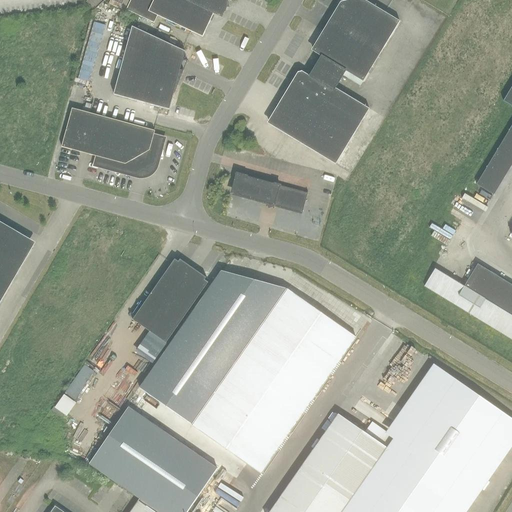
[(102,1),(101,0),(88,0),(86,2),(94,10),(102,1)]
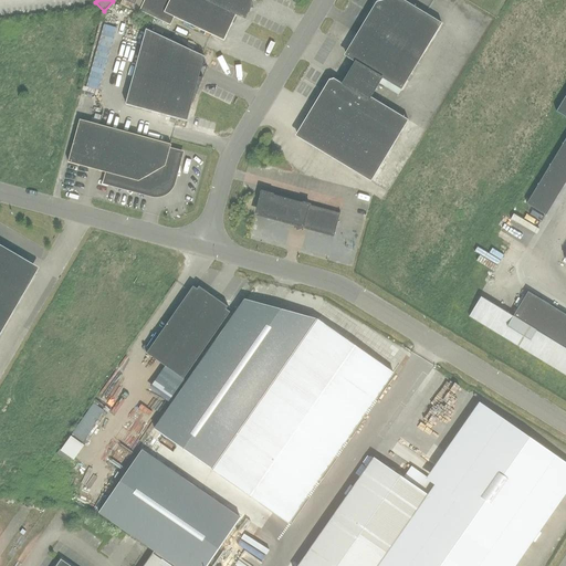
[(145,0),(139,11),(170,25),(175,18),(224,41),(237,16),(247,20),(249,14),(251,9),(251,2),(251,0),(145,0)]
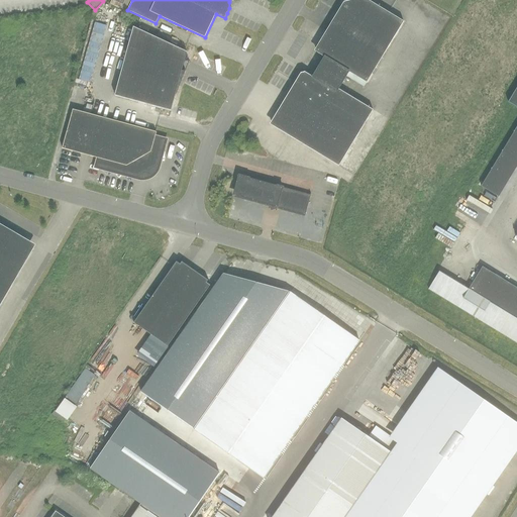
[(365,2),(364,0),(342,0),(344,7),(340,8),(316,48),(317,53),(325,58),(311,80),(301,74),(272,122),(273,126),(339,167),(373,110),(338,90),(349,73),(367,83),(404,22),(369,1),(365,2)]
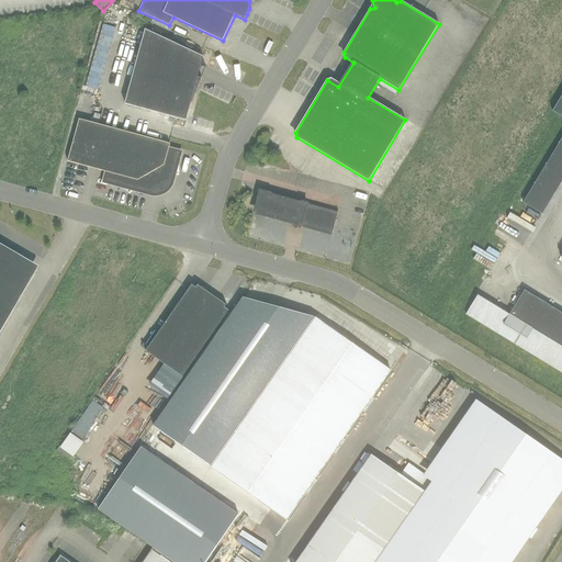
[(190,104),(191,104),(206,67),(205,67),(201,78),(198,77),(203,57),(145,30),(125,104),(186,121),(190,104)]
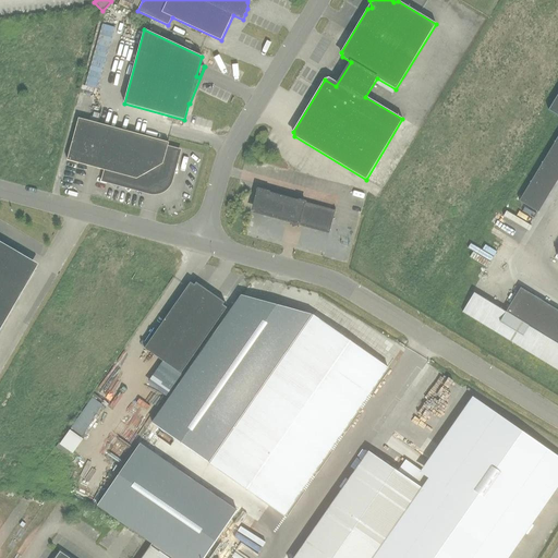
[(557,94),(548,110),(557,116),(557,94)]
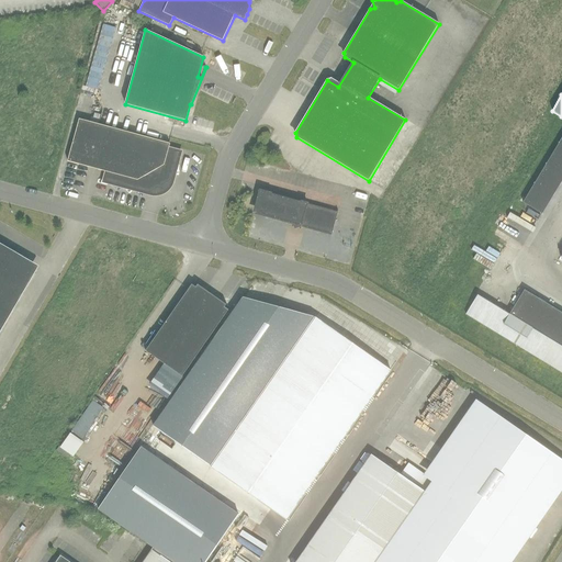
[(169,181),(177,155),(168,153),(170,144),(79,120),(68,161),(110,173),(109,180),(152,191),(156,192),(160,191),(165,189),(168,186),(169,181)]
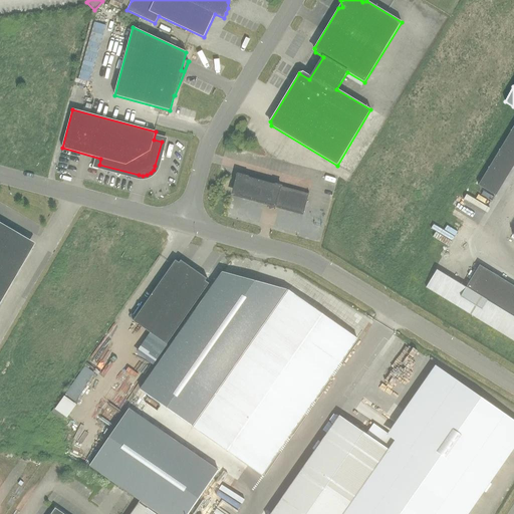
[(513,126),(511,132),(479,186),(495,196),(513,164),(513,126)]
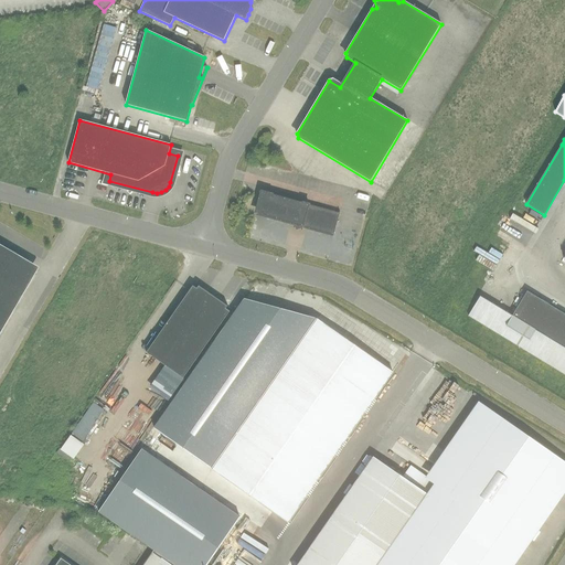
[(265,216),(268,219),(332,236),(332,237),(333,237),(340,212),(339,212),(339,213),(262,192),(259,201),(258,205),(259,210),(262,213),(265,216)]
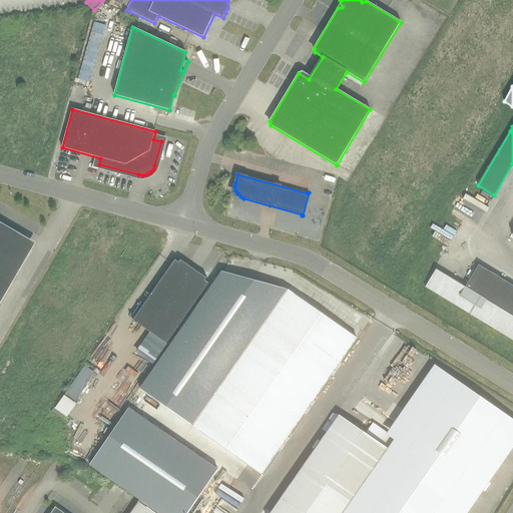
[(0,299),(10,282),(8,281),(25,250),(0,234),(0,299)]
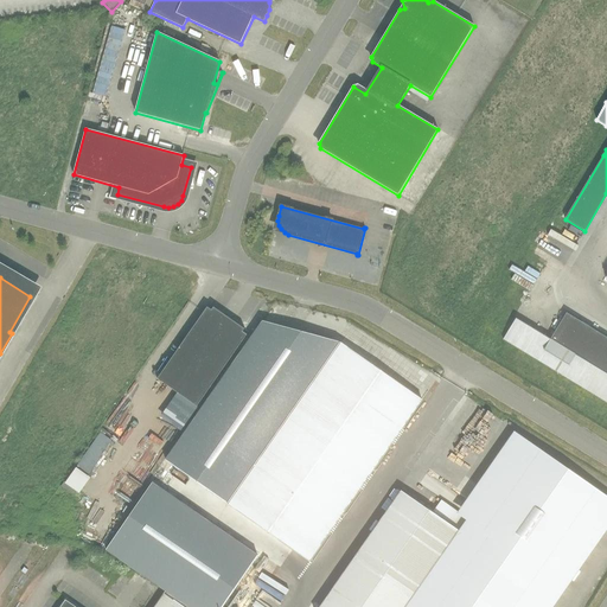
[(244,330),(213,308),(211,311),(208,308),(158,379),(197,407),(247,336),(242,333),(244,330)]
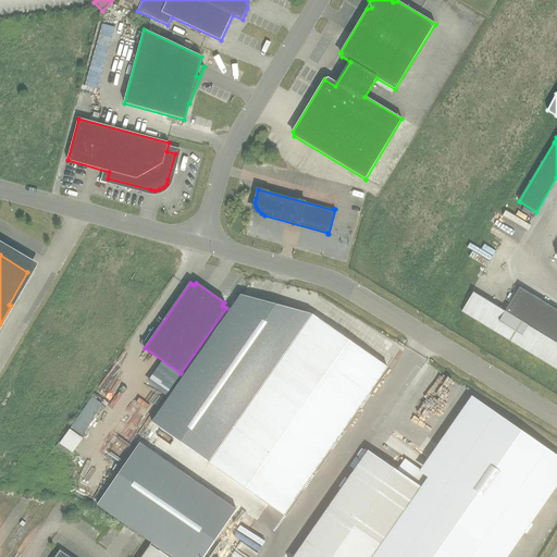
[(556,309),(521,287),(506,312),(473,293),(461,312),(556,369),(556,309)]
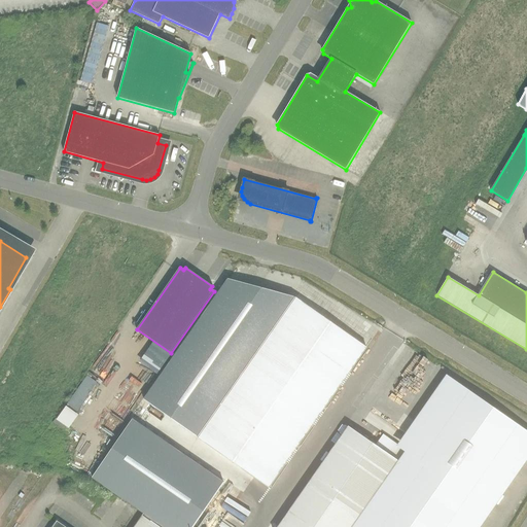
[(198,438),(295,299),(227,281),(144,401),(198,438)]
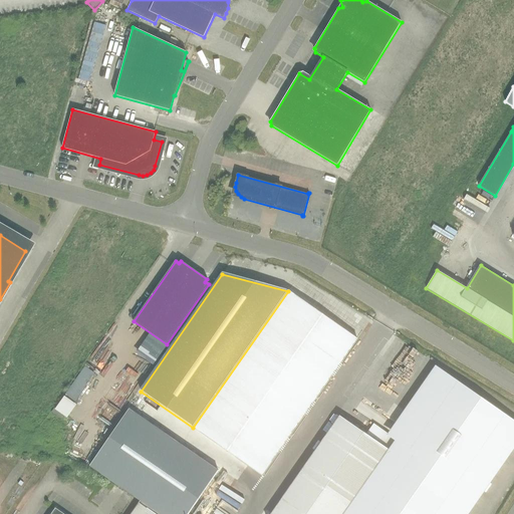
[(262,477),(358,339),(288,291),(193,428),(262,477)]
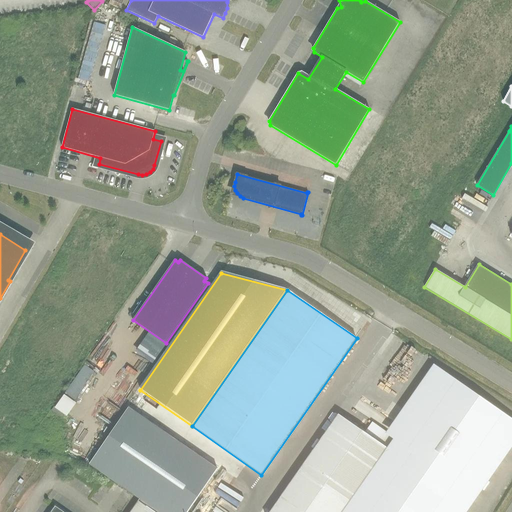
[(58,408),(71,416),(98,371),(85,363),(58,408)]
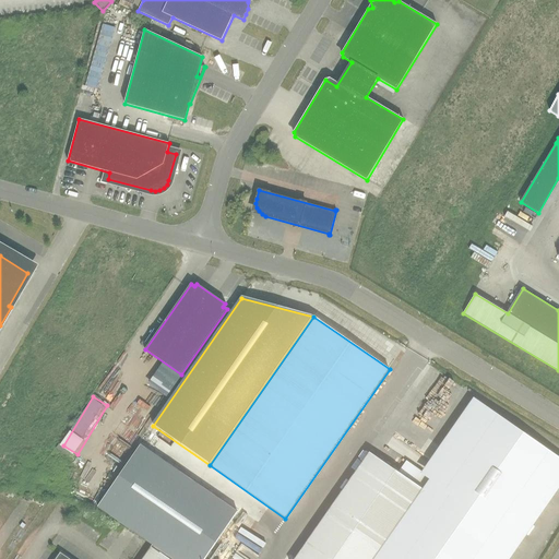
[(391,532),(371,558),(492,558),(558,464),(558,458),(480,403),(421,488),(391,532)]
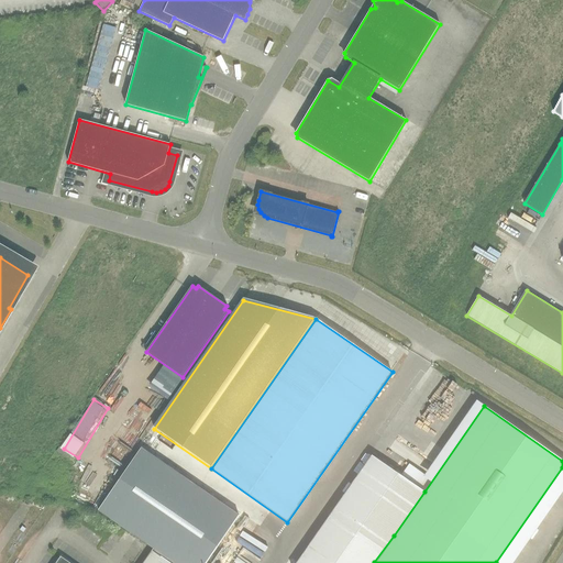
[(456,438),(462,428),(433,410),(427,419),(422,417),(419,422),(417,421),(412,428),(448,449),(455,438),(456,438)]
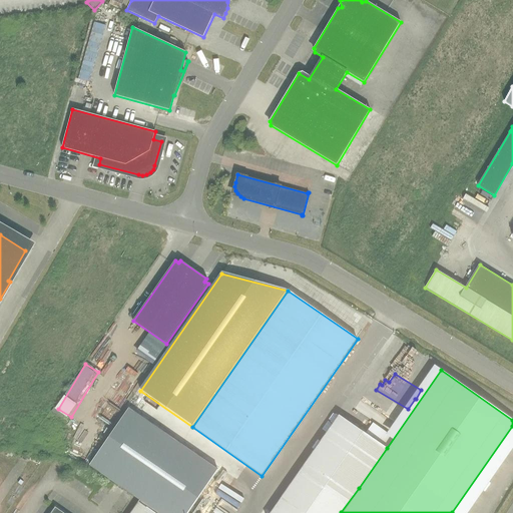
[(55,408),(52,412),(61,419),(64,414),(55,408)]
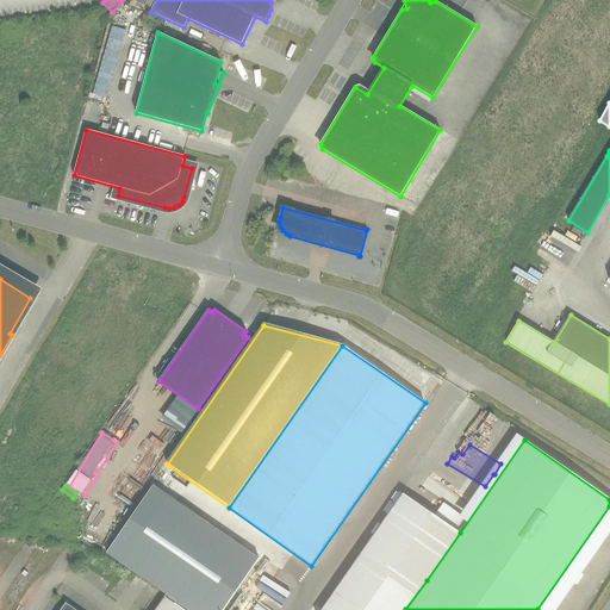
[(153,486),(106,554),(188,609),(223,609),(259,559),(153,486)]
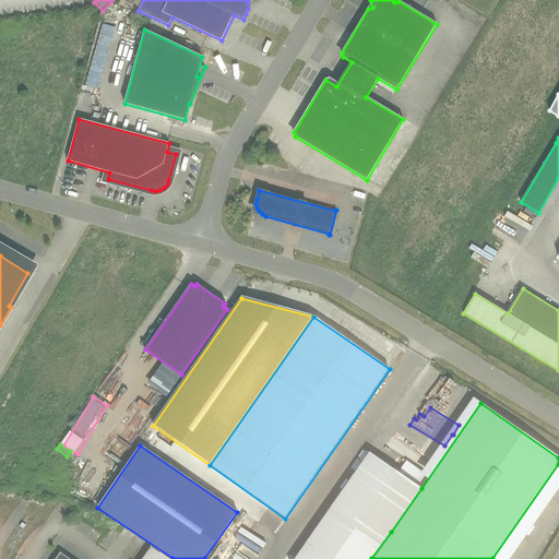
[(302,548),(294,558),(371,558),(391,532),(421,488),(369,452),(302,548)]
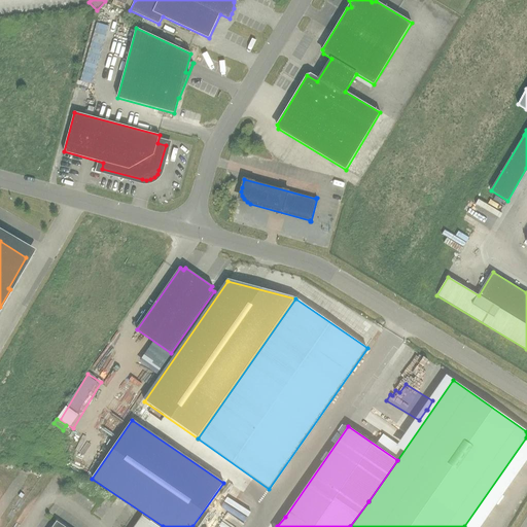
[(159,526),(143,516),(134,526),(159,526)]
